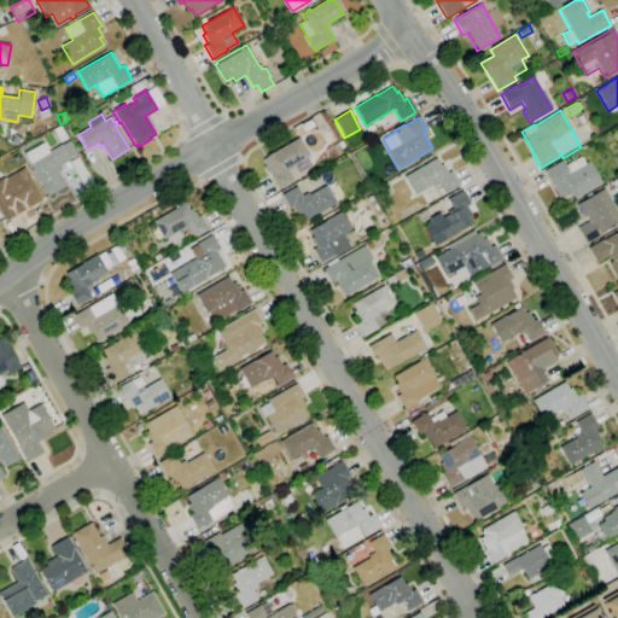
[(589,133),(584,126),(589,122),(594,129),(589,133)]
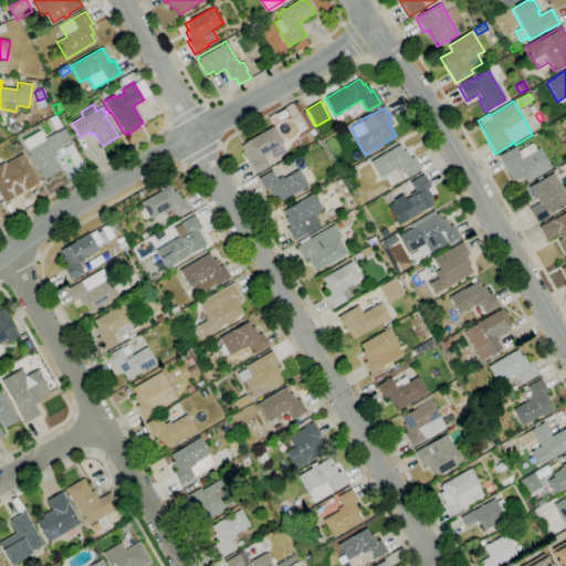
[(54,132),(48,119),(55,115),(62,128),(54,132)]
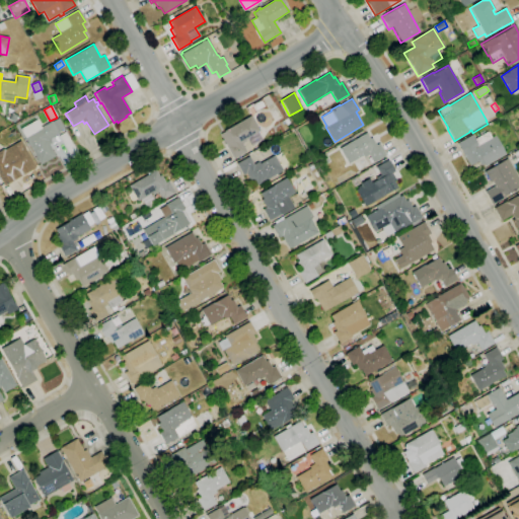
[(233,158),(219,135),(224,132),(224,131),(250,116),(260,131),(245,139),(246,141),(241,144),(246,151),(233,158)]
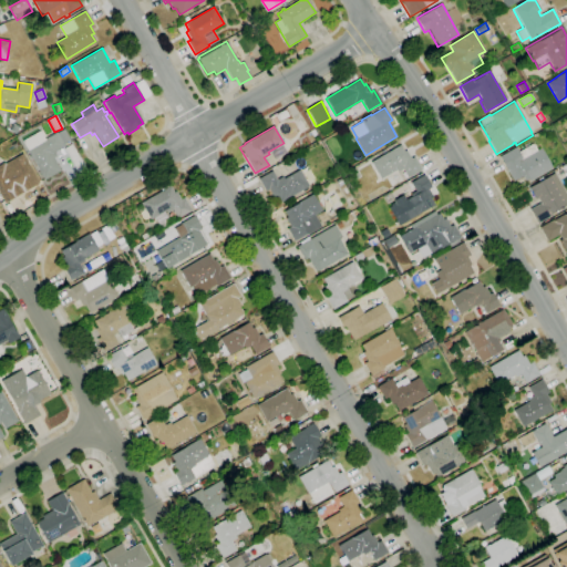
[(43,179),(22,141),(40,131),(44,138),(57,132),(57,133),(63,129),(70,141),(63,144),(64,146),(54,152),(57,156),(53,157),(60,171),(43,179)]
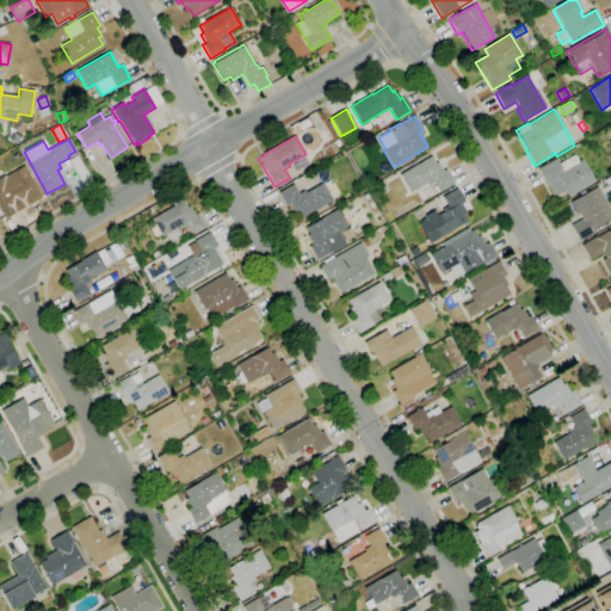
[(571,196),(569,193),(567,195),(563,189),(554,195),(538,170),(556,159),(559,164),(574,155),(579,162),(582,160),(594,181),(571,196)]
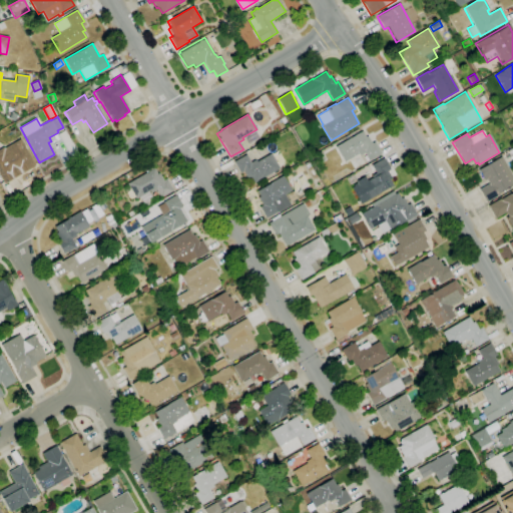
[(344,162),(336,146),(362,131),(366,137),(368,136),(372,143),(375,141),(382,153),(369,161),(364,153),(360,156),(359,153),(344,162)]
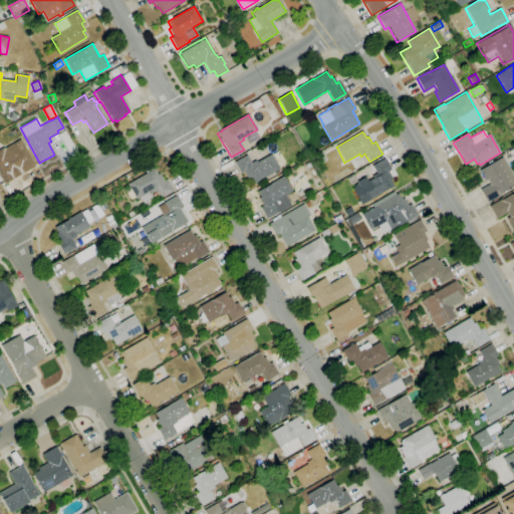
[(3,185),(0,179),(0,148),(3,147),(4,148),(20,139),(35,167),(3,185)]
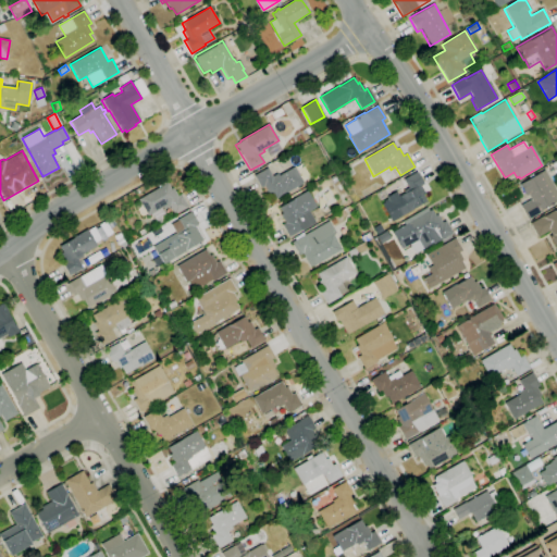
[(344,178),(338,170),(347,165),(351,174),(344,178)]
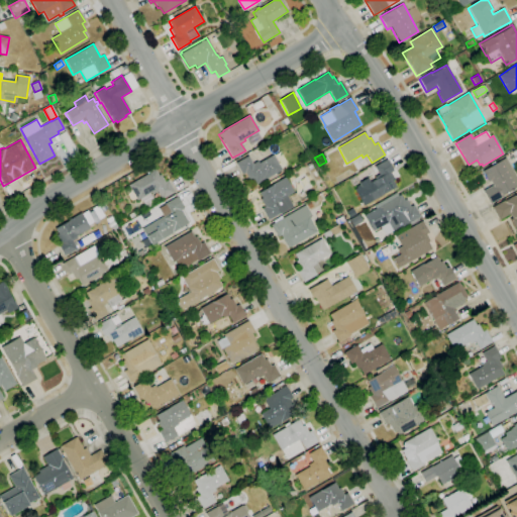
[(254,185),(251,179),(249,180),(244,173),(241,175),(235,164),(248,156),(252,164),(257,161),(259,164),(273,154),(282,170),(254,185)]
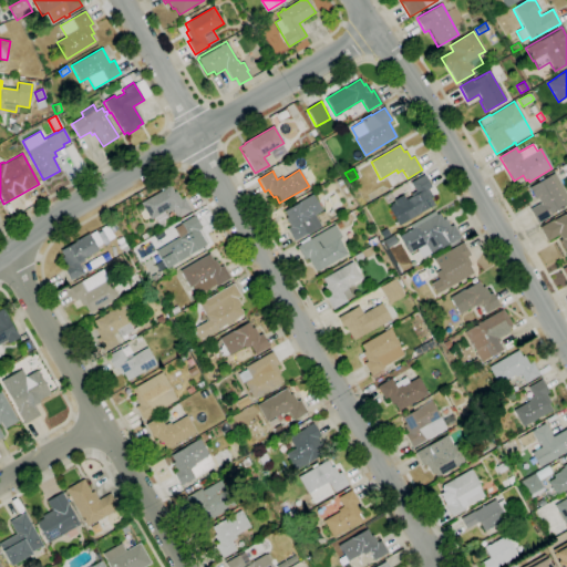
[(537,224),(529,209),(540,204),(537,198),(535,199),(528,187),(554,173),(566,196),(566,204),(550,214),(552,216),(537,224)]
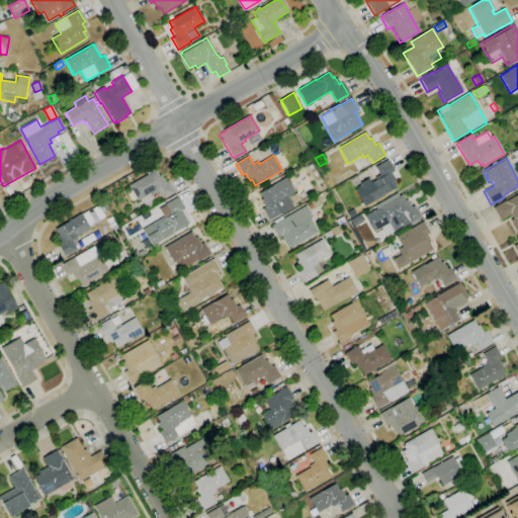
[(364,206),(356,191),(376,179),(374,177),(379,174),(375,167),(389,159),(395,170),(392,172),(396,179),(394,181),(397,187),(364,206)]
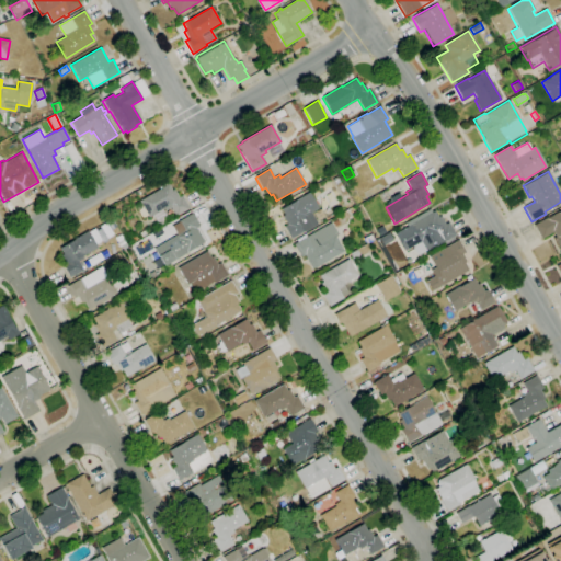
[(149,218),(139,201),(168,184),(172,191),(174,190),(179,197),(182,195),(190,208),(175,217),(170,208),(165,210),(164,208),(149,218)]
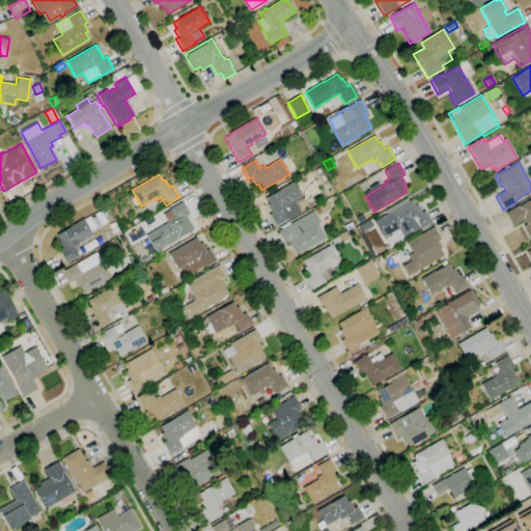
[(275,226),(269,214),(272,213),(268,204),(269,203),(266,197),(292,182),(302,197),(295,201),(301,213),(288,220),(287,219),(275,226)]
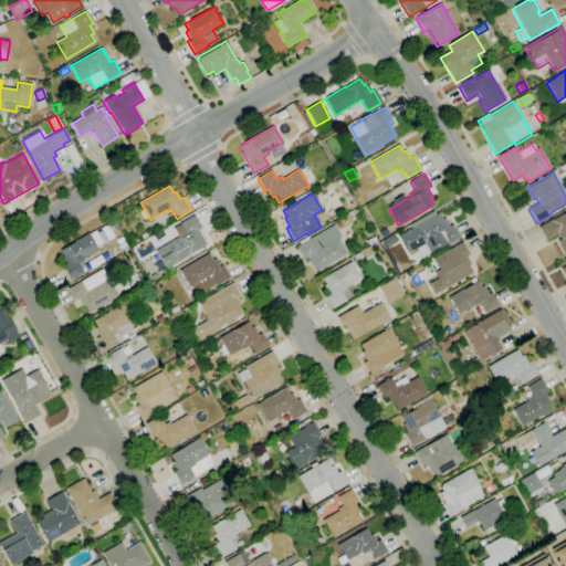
[(321,222),(316,215),(324,210),(327,218),(321,222)]
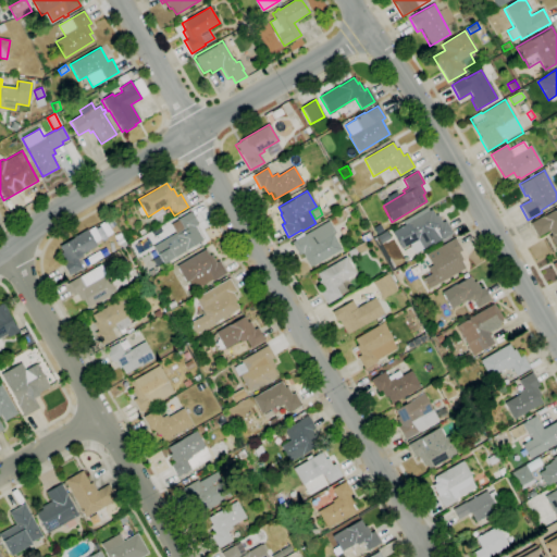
[(556,248),(556,249),(549,236),(552,235),(549,231),(537,237),(530,223),(544,215),(556,209),(556,248)]
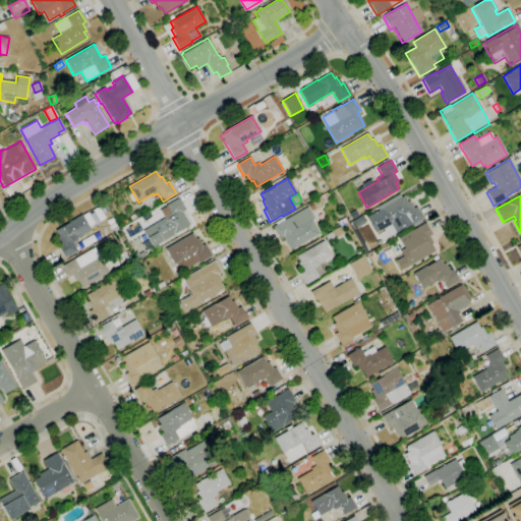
[(397,234),(391,224),(375,233),(366,218),(404,196),(407,201),(409,200),(413,209),(416,207),(423,219),(397,234)]
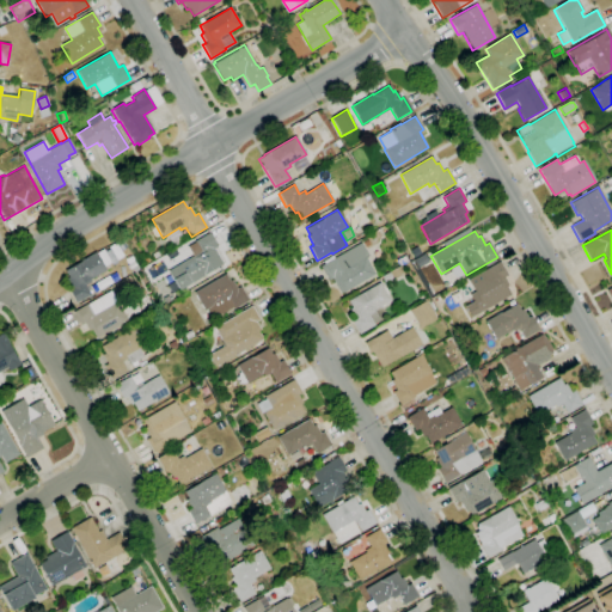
[(182,294),(175,283),(172,285),(171,281),(172,280),(167,271),(194,256),(188,246),(195,243),(195,242),(209,233),(218,248),(215,249),(224,264),(220,265),(222,270),(207,279),(206,275),(193,283),(195,287),(182,294)]
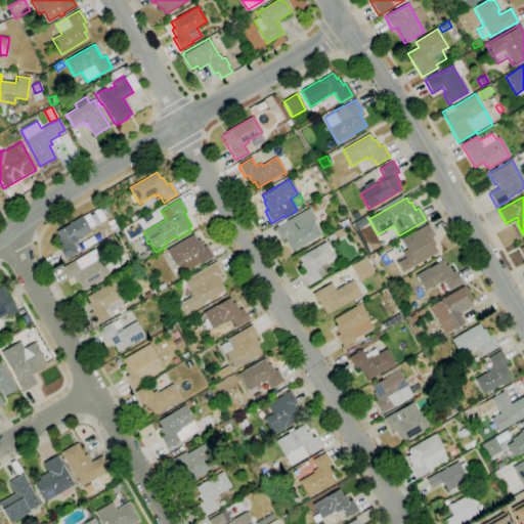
[(292,251),(285,238),(281,239),(274,228),(277,226),(276,223),(285,219),(286,221),(309,208),(316,219),(312,221),(320,234),(294,251),(292,251)]
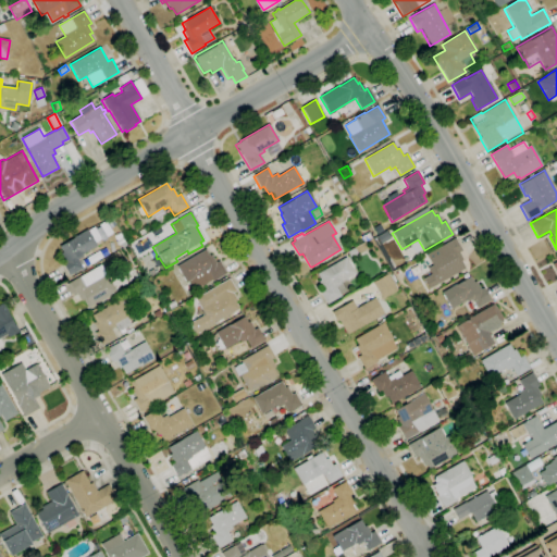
[(70,275),(61,262),(65,260),(61,252),(62,252),(59,246),(87,230),(96,246),(82,255),(83,257),(77,260),(83,268),(70,275)]
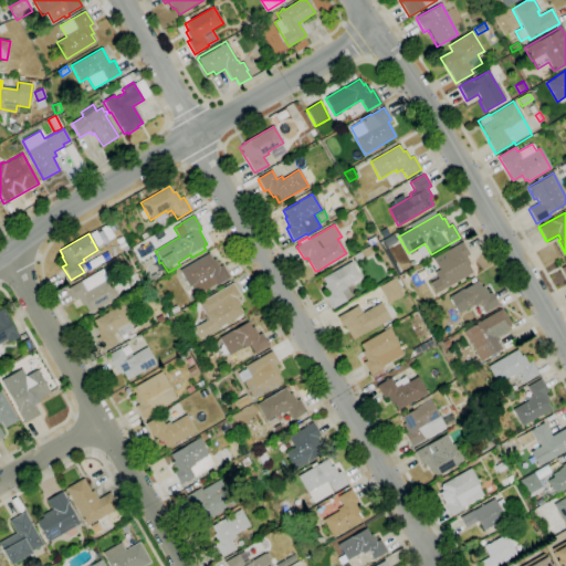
[(388,248),(383,240),(392,234),(397,242),(388,248)]
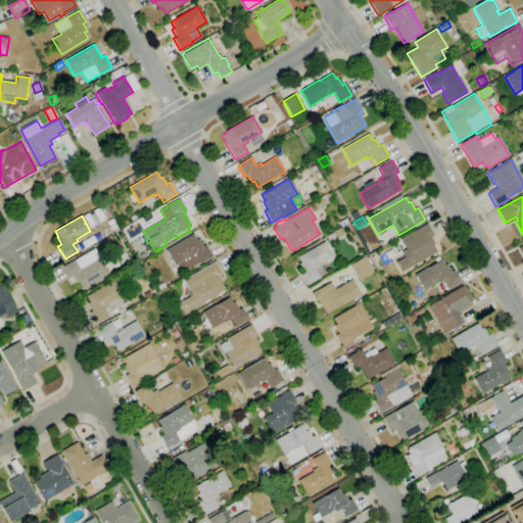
[(341,227),(339,222),(344,219),(347,224),(341,227)]
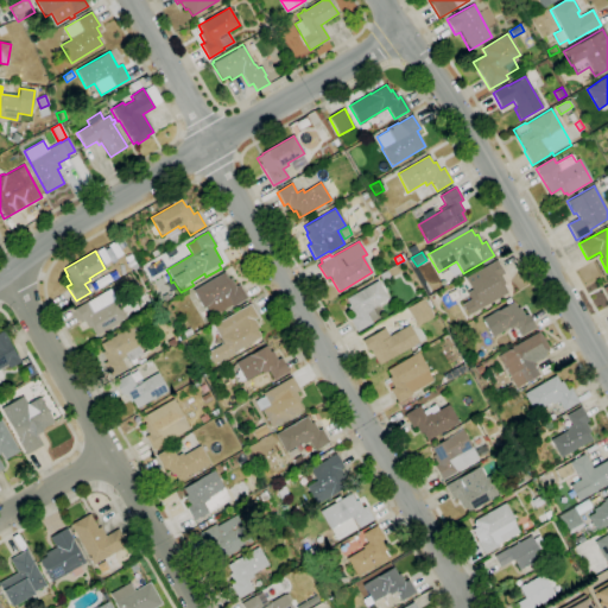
[(133,270),(131,266),(128,268),(126,264),(133,260),(134,264),(137,263),(139,267),(133,270)]
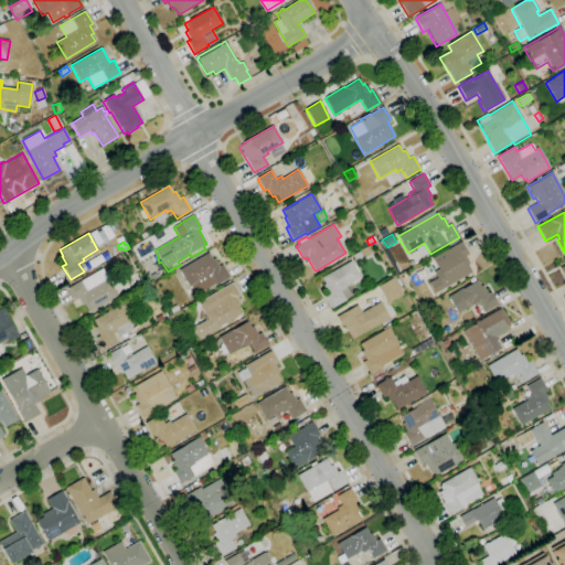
[(435,292),(429,283),(437,278),(433,273),(438,269),(432,258),(461,242),(469,255),(467,256),(470,263),(468,265),(471,272),(435,292)]
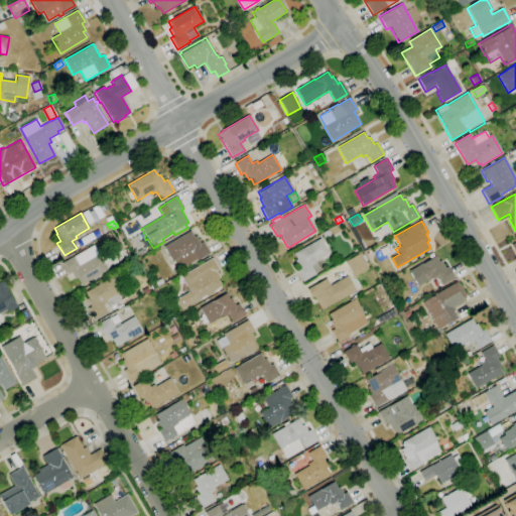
[(325,239),(321,233),(328,229),(331,235),(325,239)]
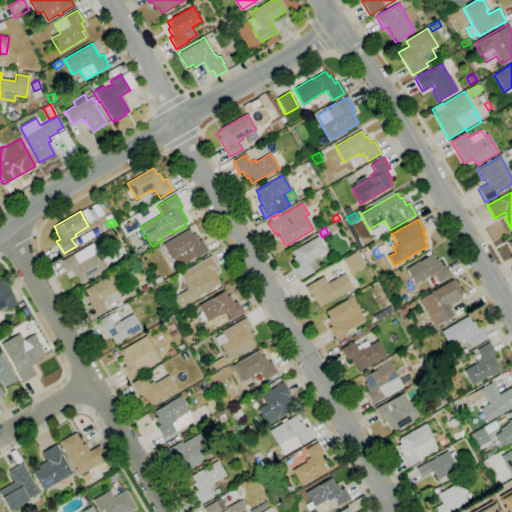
[(178,267),(173,259),(171,260),(162,245),(165,243),(163,240),(179,230),(181,234),(189,229),(192,235),(194,234),(199,242),(201,240),(208,251),(196,259),(195,257),(178,267)]
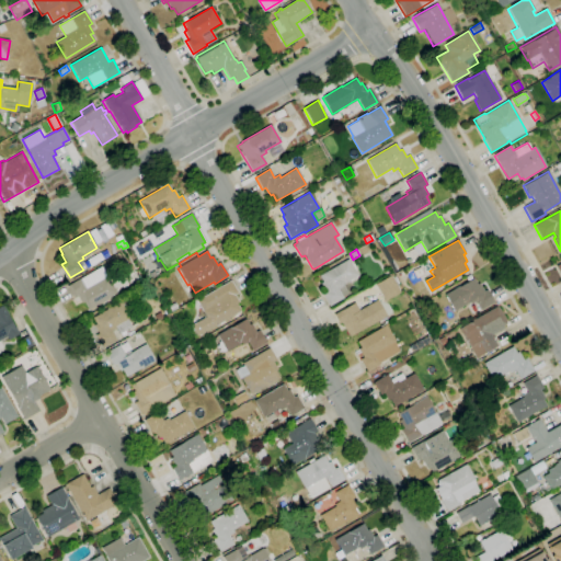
[(88,310),(83,302),(81,304),(78,297),(75,298),(67,286),(101,266),(101,267),(119,256),(123,263),(112,270),(114,275),(109,278),(117,294),(88,310)]
